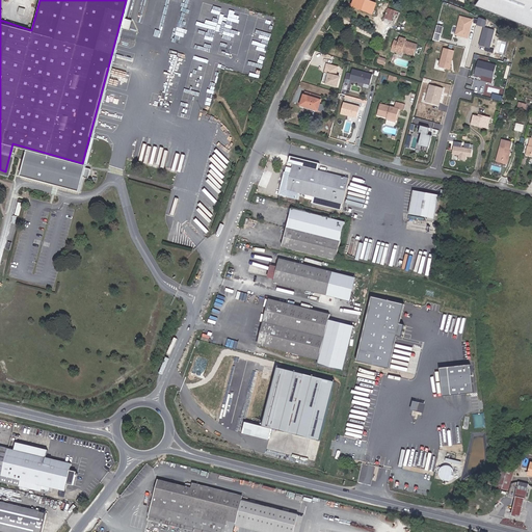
[(353,11),(371,19),(375,8),(357,0),(353,11)]
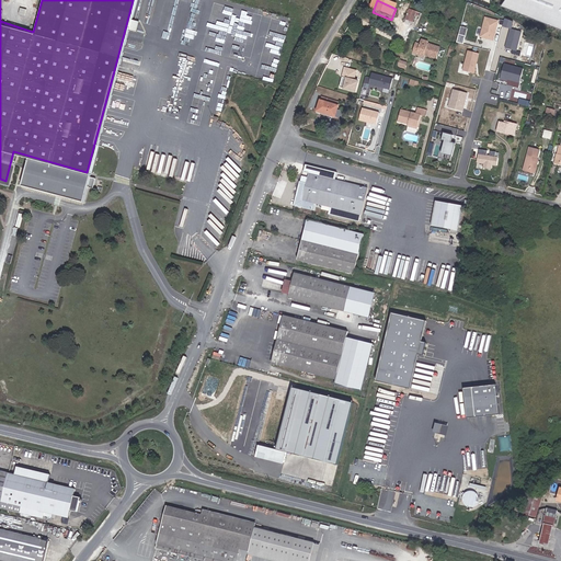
[(560,30),(560,0),(505,0),(501,7),(560,30)]
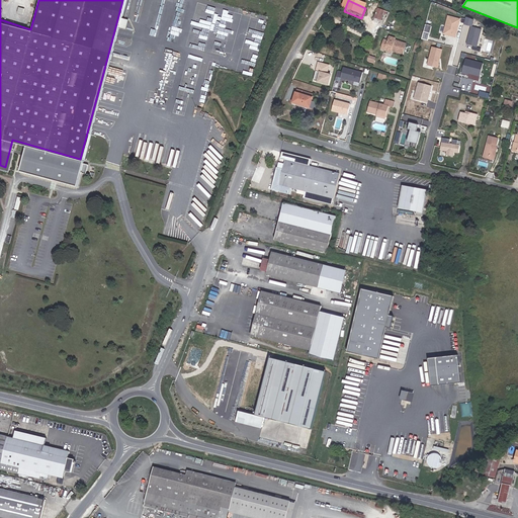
[(373,23),(380,26),(384,15),(378,12),(373,23)]
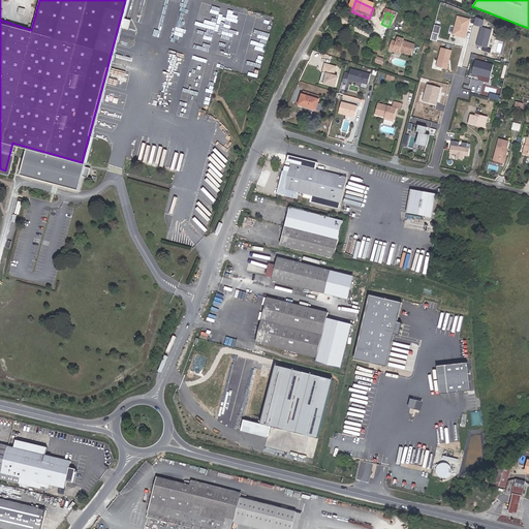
[(454,35),(467,38),(472,19),(459,14),(454,35)]
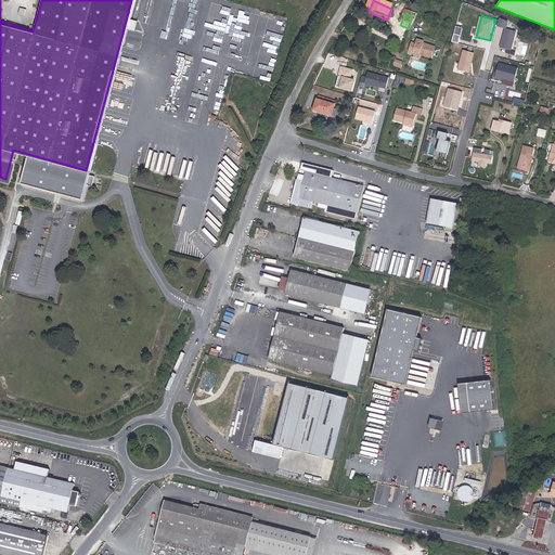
[(514,50),(518,30),(508,28),(511,20),(501,17),(499,26),(505,27),(500,47),(514,50)]
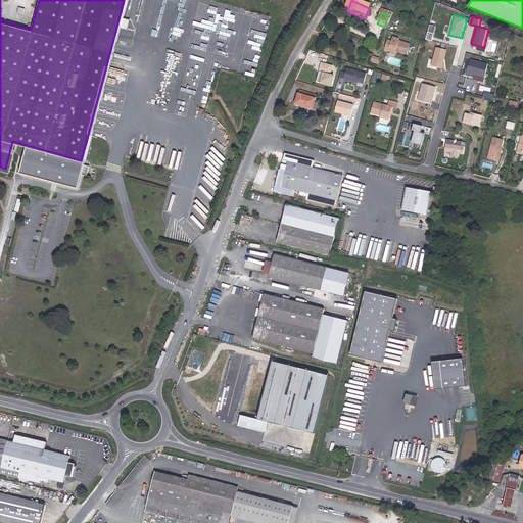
[(429,32),(427,39),(433,41),(435,34),(429,32)]
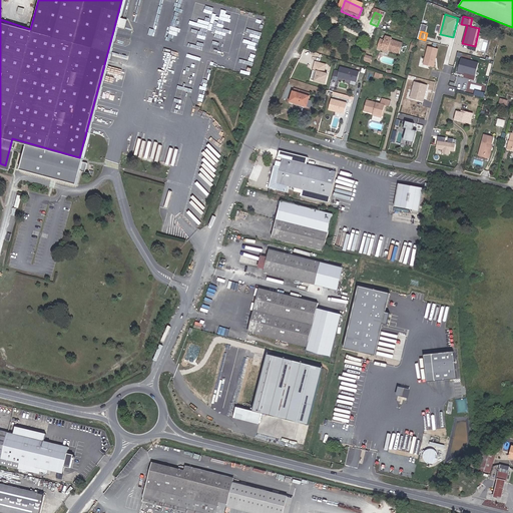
[(398,54),(401,45),(393,43),(394,40),(384,37),(382,41),(377,39),(374,49),(378,50),(379,47),(386,49),(386,51),(398,54)]
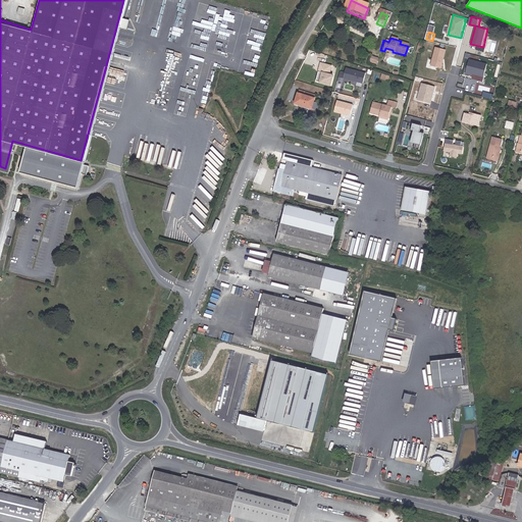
[(431,65),(442,68),(448,49),(436,46),(431,65)]
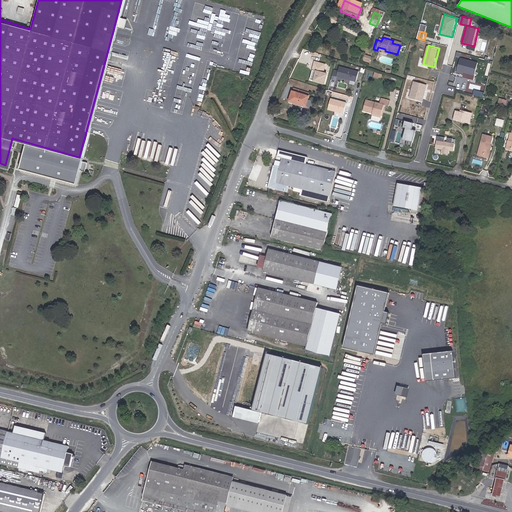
[(477,75),(479,61),(459,58),(457,72),(477,75)]
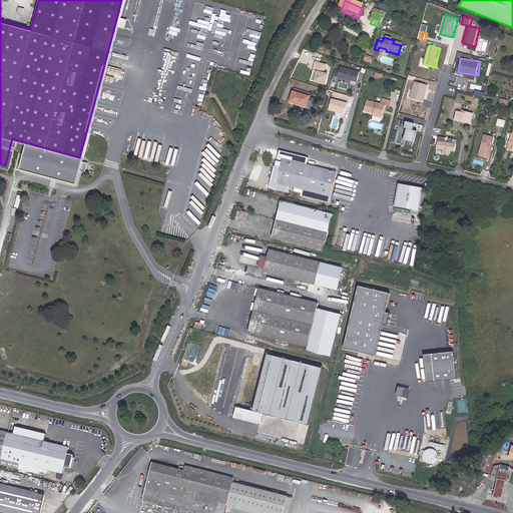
[(322,63),(312,60),(307,78),(321,82),(324,72),(320,71),(322,63)]
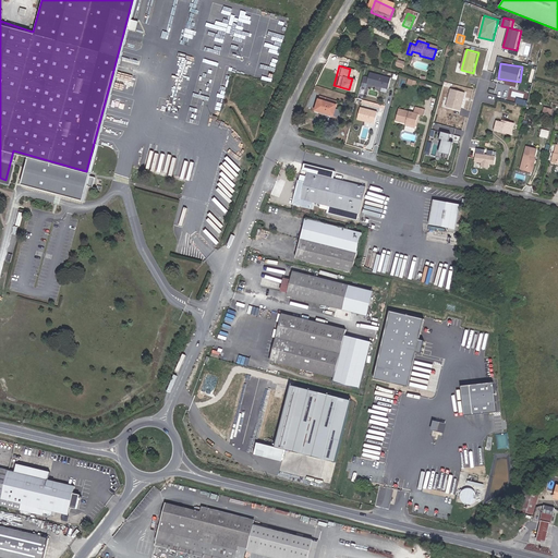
[(385,91),(387,80),(366,74),(363,85),(385,91)]
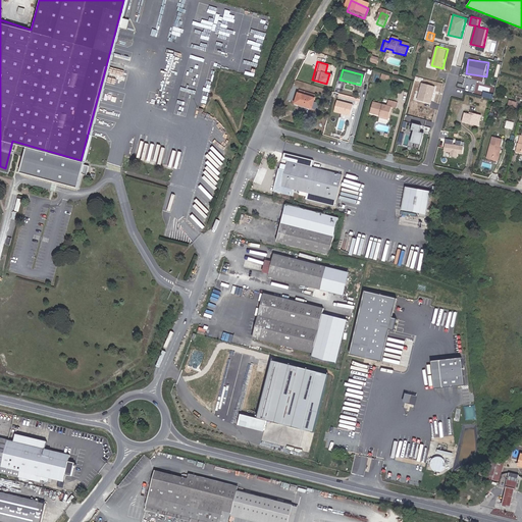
[(422,82),(418,100),(432,104),(437,86),(422,82)]
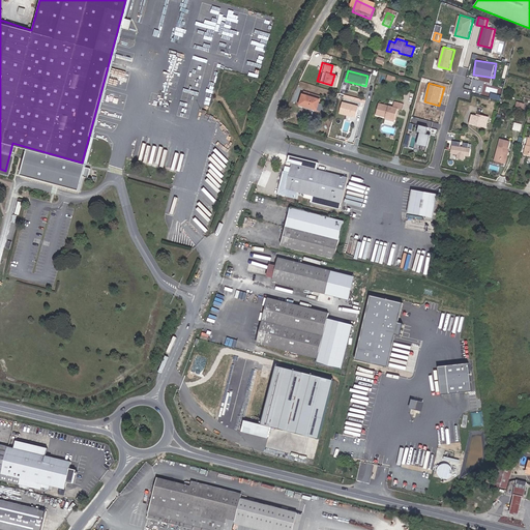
[(297,106),(316,111),(320,99),(301,94),(297,106)]
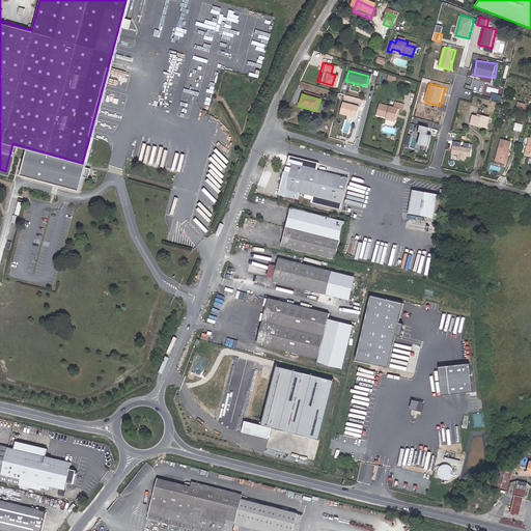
[(353,118),(355,108),(339,104),(336,114),(353,118)]
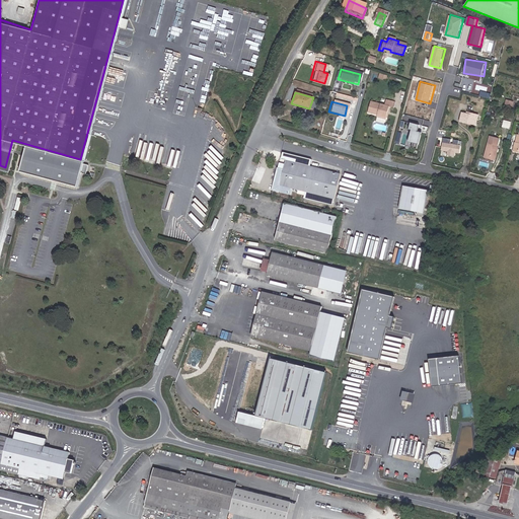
[(379,124),(381,125),(384,114),(388,115),(389,109),(382,107),(380,113),(366,108),(364,117),(373,120),(380,121),(379,124)]
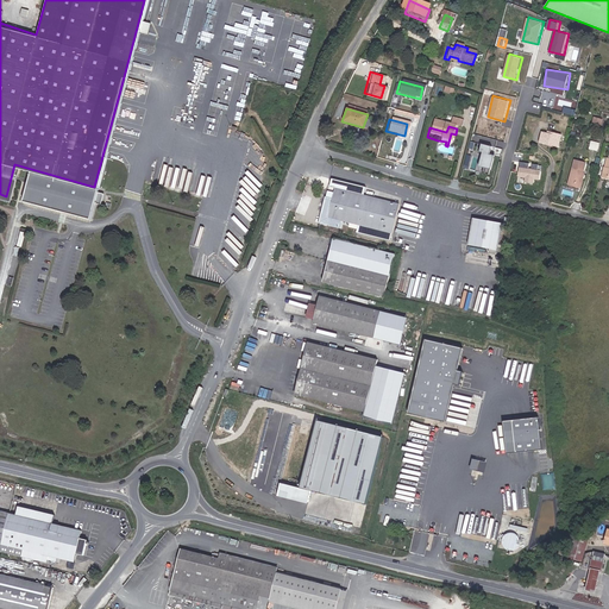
[(538,140),(557,145),(560,133),(545,130),(544,132),(540,131),(538,140)]
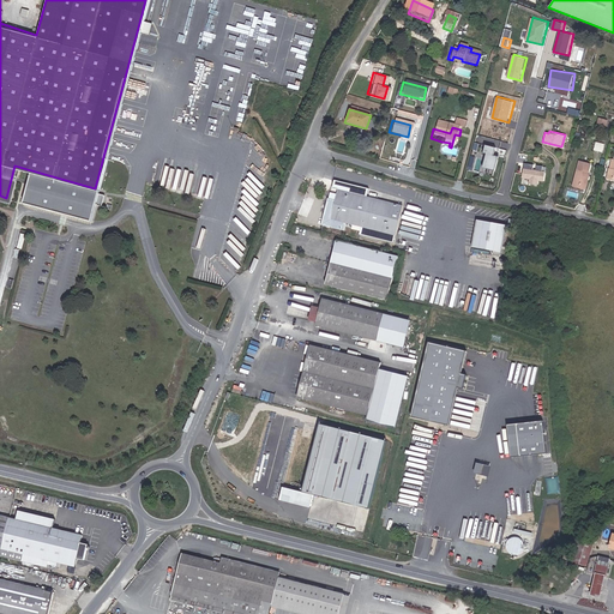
[(603,151),(606,143),(597,142),(595,150),(603,151)]
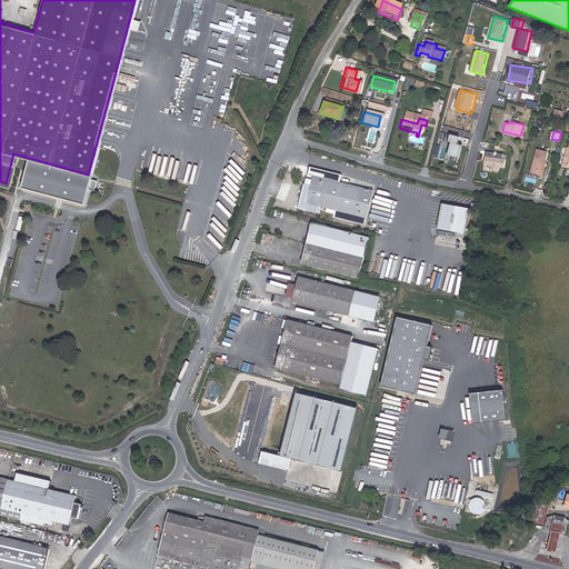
[(450,156),(461,159),(468,139),(451,133),(448,141),(455,143),(450,156)]
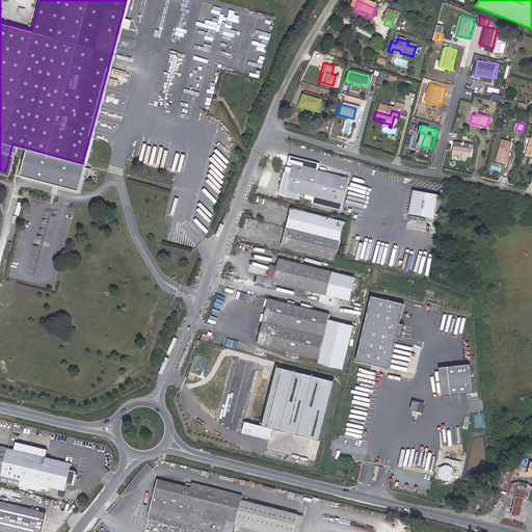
[(139,139),(136,159),(181,166),(183,150),(160,147),(161,142),(139,139)]
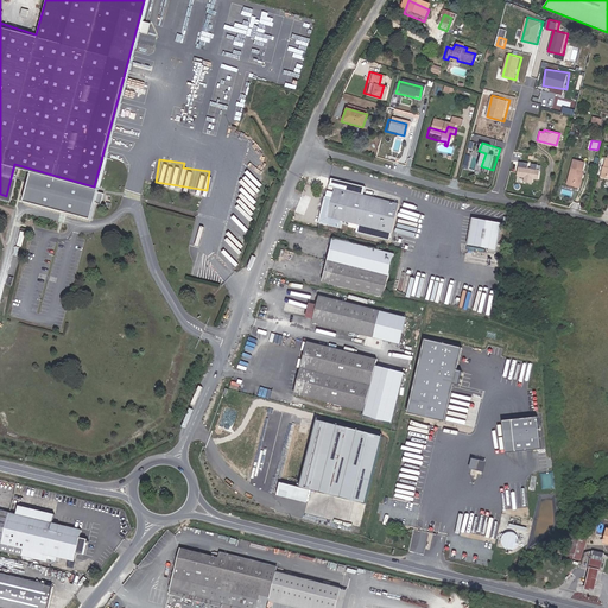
[(565,179),(576,182),(581,162),(569,159),(565,179)]
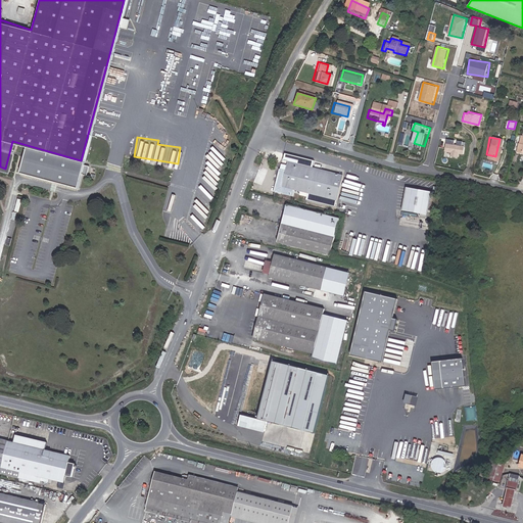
[(452,156),(459,157),(460,153),(464,154),(466,141),(447,139),(445,151),(452,152),(452,156)]
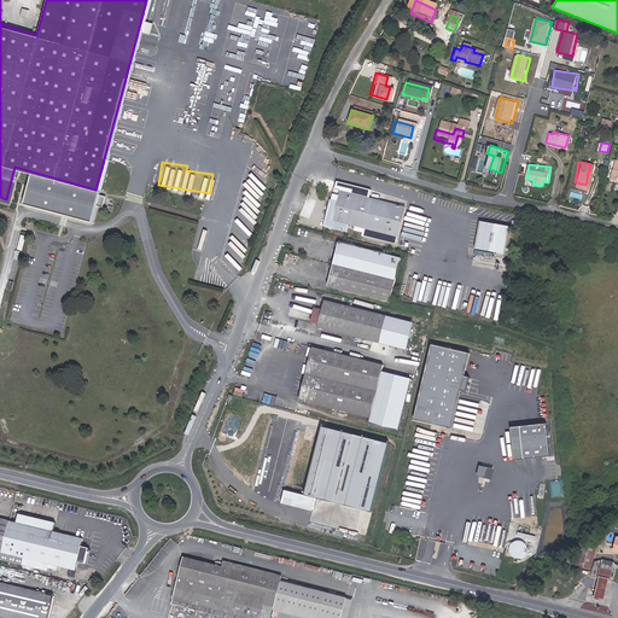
[(402,208),(338,192),(336,202),(327,200),(325,209),(324,208),(321,215),(324,215),(321,227),(344,233),(347,225),(396,235),(402,208)]
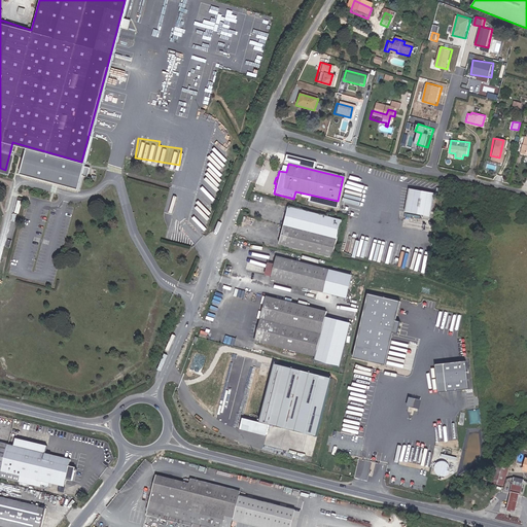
[(433,192),(408,187),(403,211),(429,215),(433,192)]
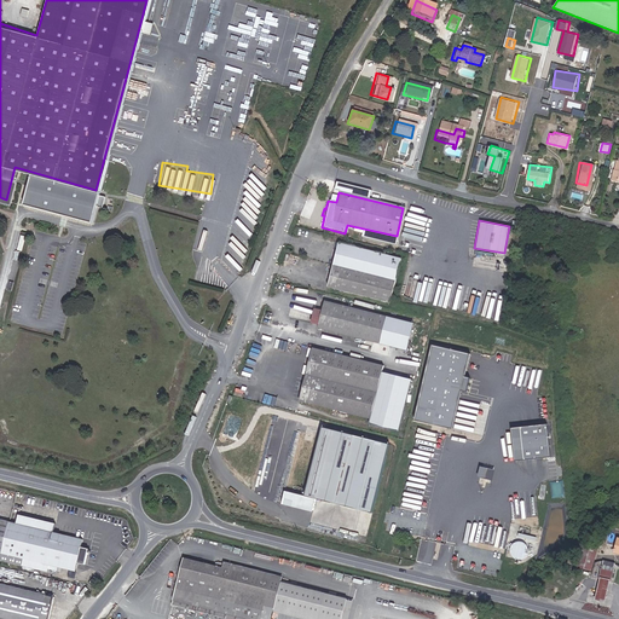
[(337,244),(327,287),(391,302),(400,259),(337,244)]
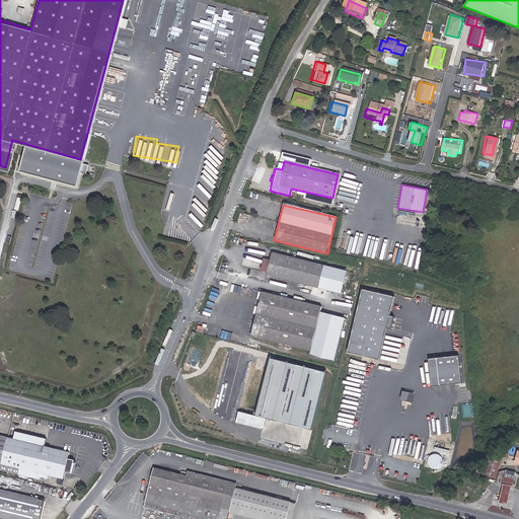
[(266,273),(266,275),(318,288),(324,266),(271,252),(269,261),(266,273)]
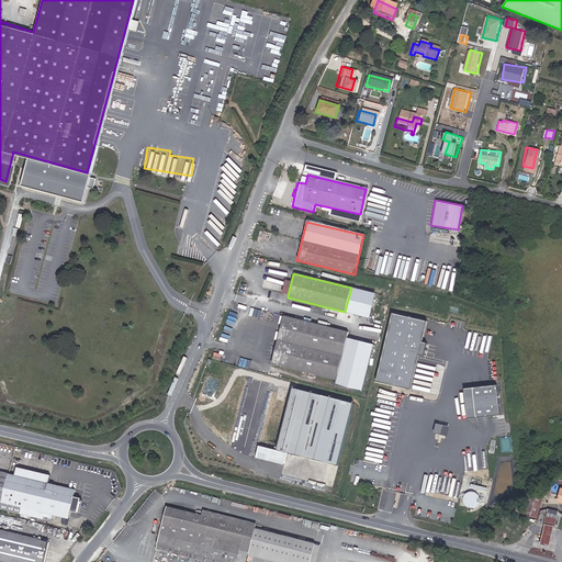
[(281,293),(288,295),(291,282),(284,280),(281,293)]
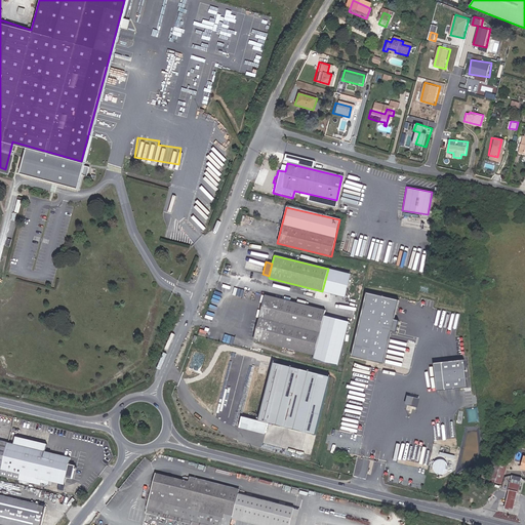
[(328,269),(322,291),(345,296),(350,274),(328,269)]
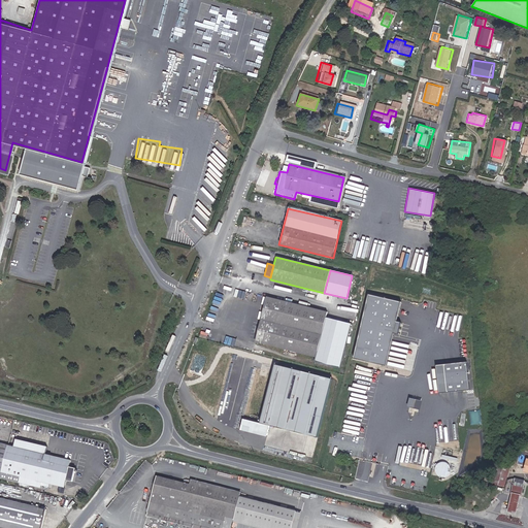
[(371,294),(358,358),(391,365),(397,332),(402,333),(404,322),(400,321),(404,300),(371,294)]
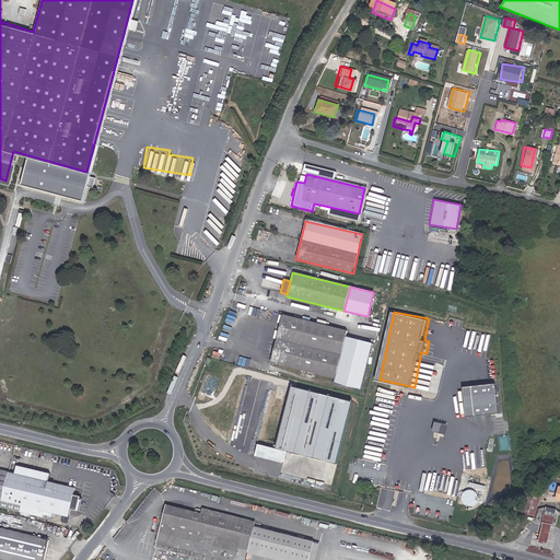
[(349,333),(281,316),(270,363),(337,380),(336,385),(362,392),(374,345),(347,338),(349,333)]
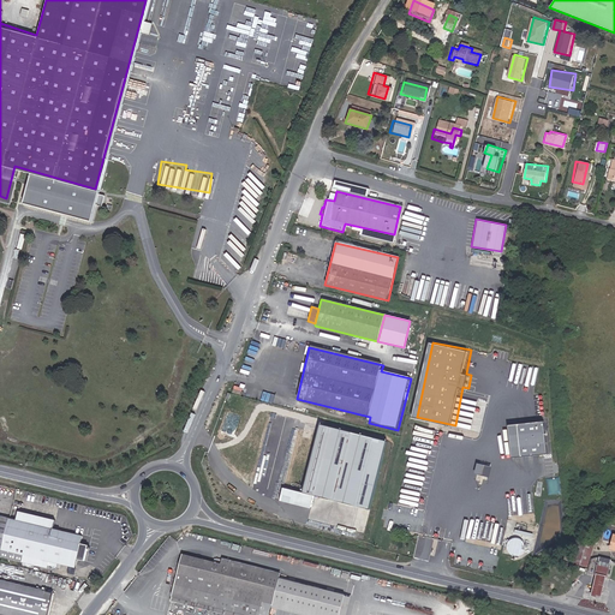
[(549,421),(514,424),(517,457),(551,453),(549,421)]
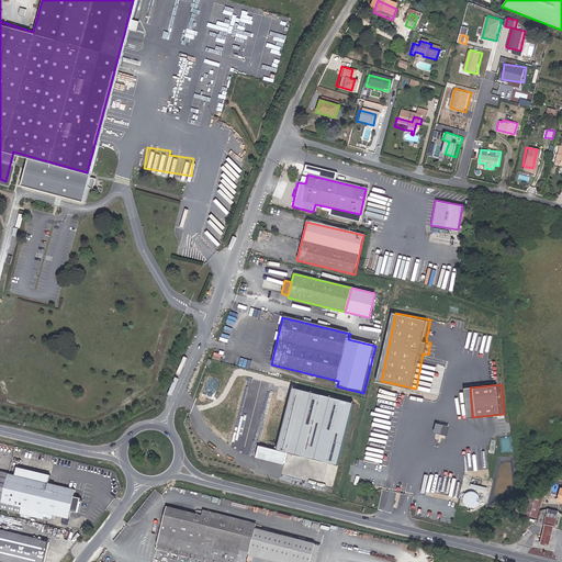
[(285,451),(337,464),(346,428),(352,401),(291,386),(276,449),(257,445),(255,456),(282,463),(285,451)]
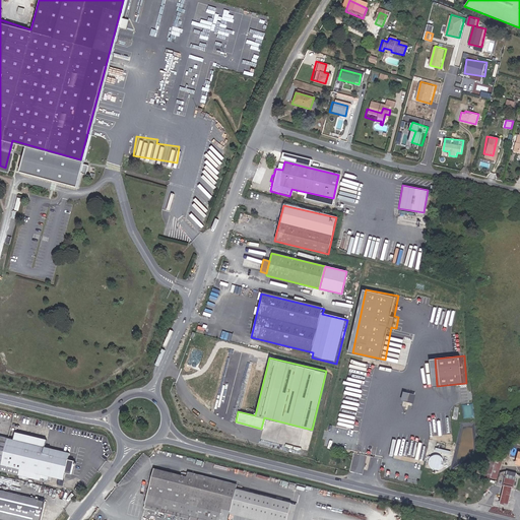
[(369,403),(370,403),(379,367),(352,360),(344,397),(343,397),(340,410),(351,413),(353,406),(367,410),(369,403)]
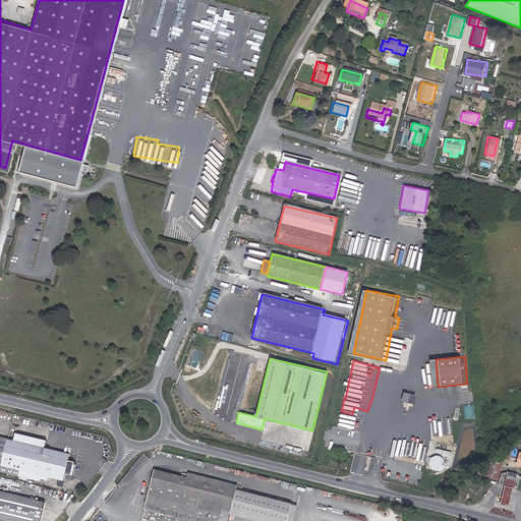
[(407,392),(405,401),(418,404),(420,394),(407,392)]
